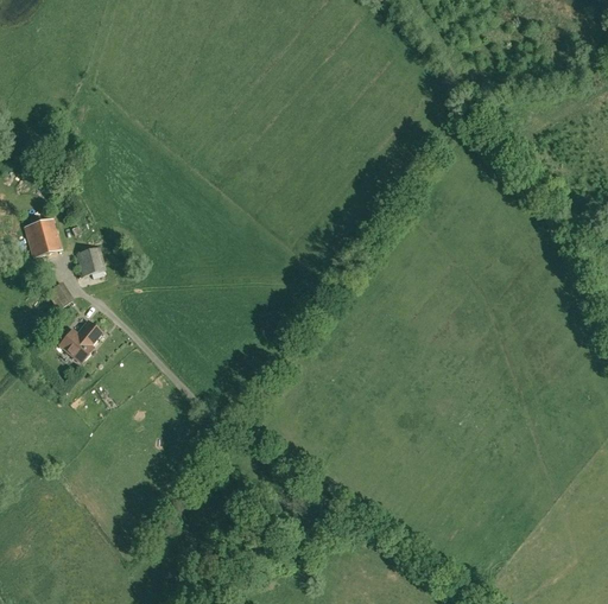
[(62,248),(52,217),(24,224),(33,256),(62,248)]
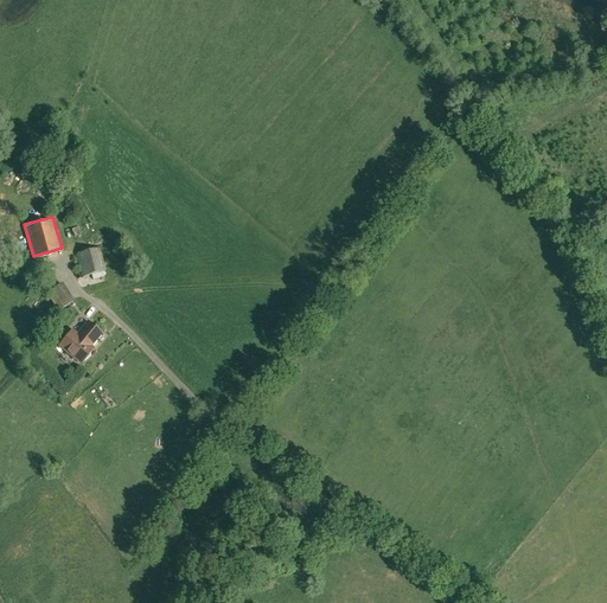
[(71,226),(74,233),(81,231),(78,224),(71,226)]
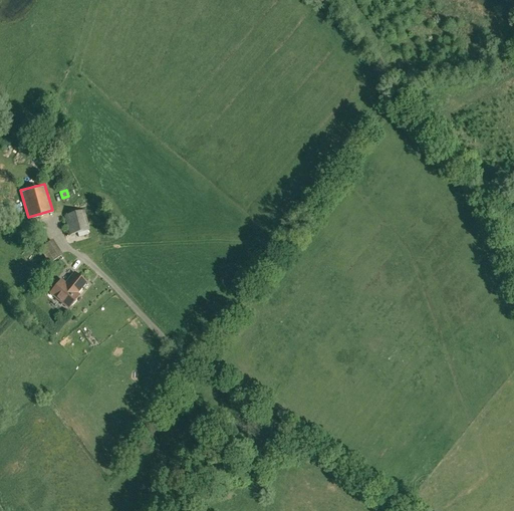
[(89,227),(83,208),(64,213),(69,232),(89,227)]
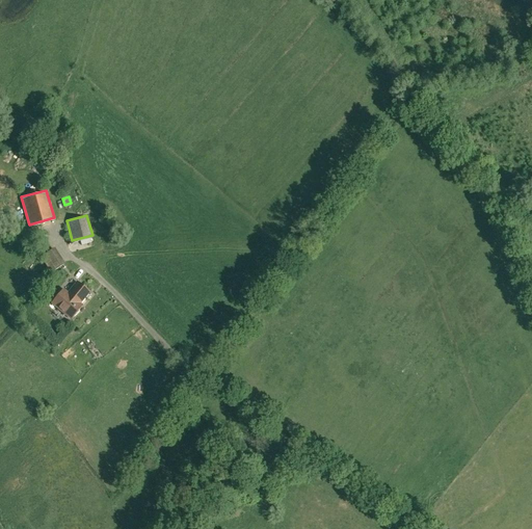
[(40,255),(51,270),(65,261),(54,245),(40,255)]
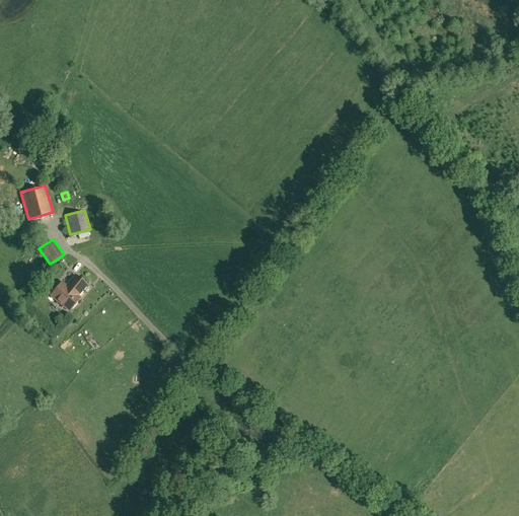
[(61,281),(51,293),(69,308),(80,296),(77,294),(86,282),(75,273),(66,284),(61,281)]
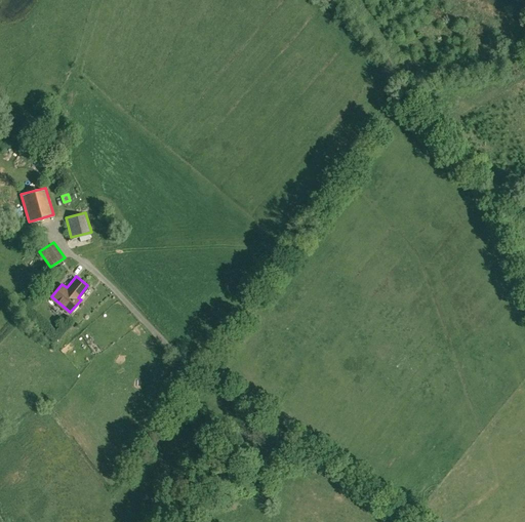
All buildings are outlined.
